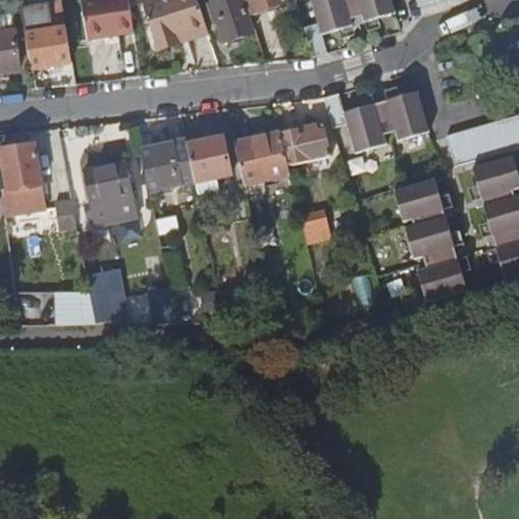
[(81,0),(87,39),(134,33),(128,0),(81,0)]
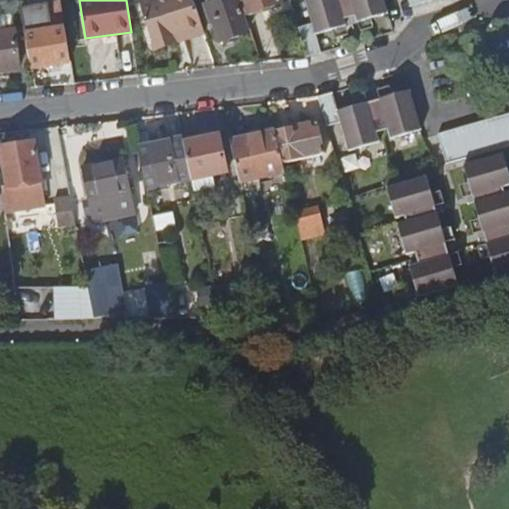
[(181,34),(203,27),(194,0),(143,0),(140,1),(153,43),(181,34)]
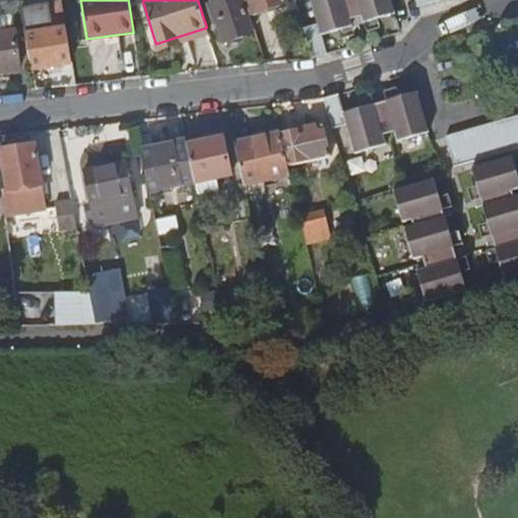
[(220,0),(209,4),(215,22),(218,21),(224,41),(252,32),(242,0),(220,0)]
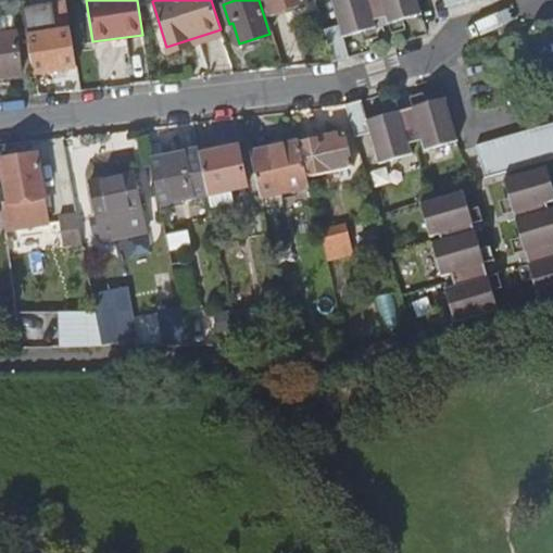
[(264,0),(269,14),(305,1),(304,0),(264,0)]
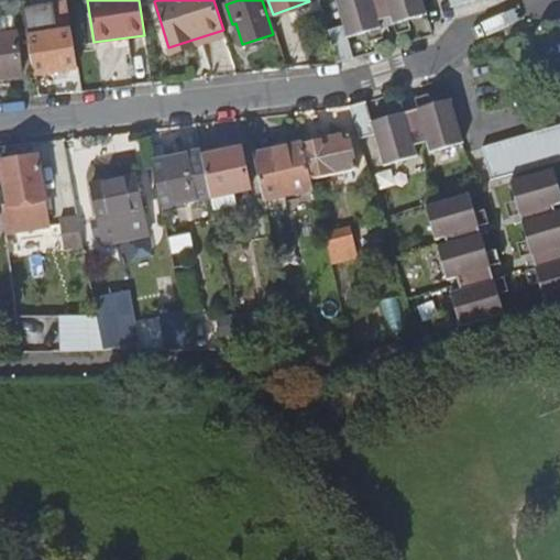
[(327,29),(337,62),(353,56),(347,35),(380,26),(377,20),(392,15),(394,22),(425,13),(421,0),(337,0),(343,23),(327,29)]
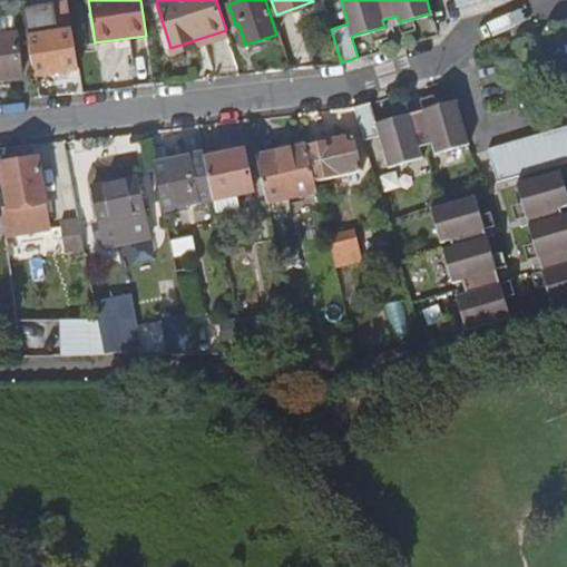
[(71,29),(27,36),(35,75),(78,68),(71,29)]
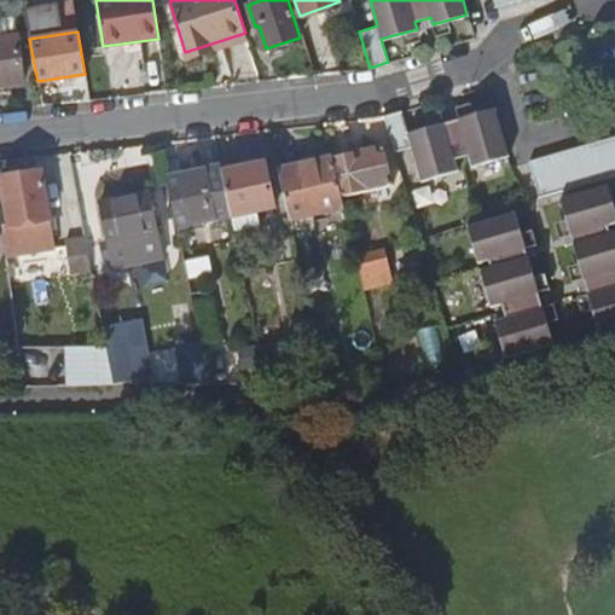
[(245,33),(219,41),(221,48),(248,40),(245,33)]
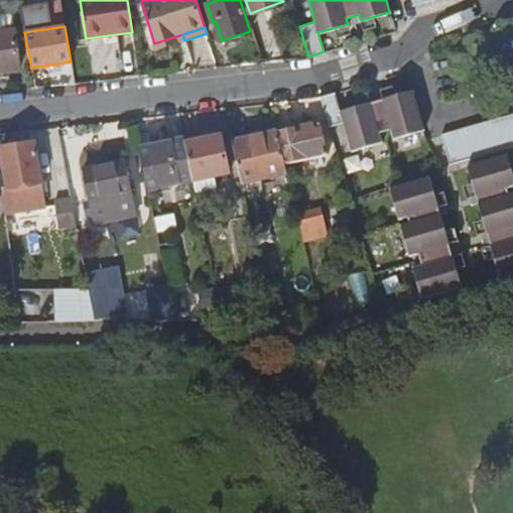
[(0,72),(18,70),(14,30),(0,31),(0,72)]
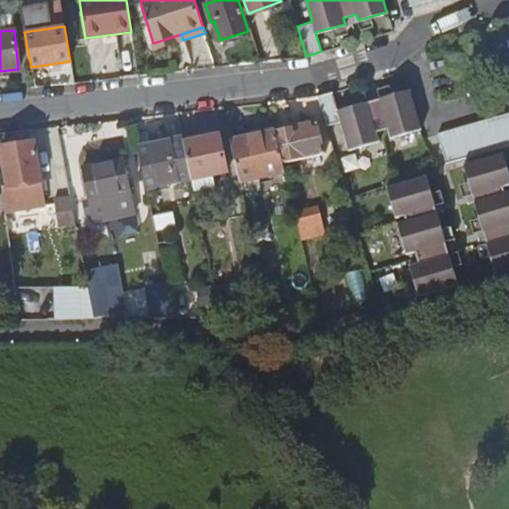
[(317,95),(326,124),(340,119),(349,148),(378,139),(376,130),(382,128),(387,126),(390,135),(420,127),(409,88),(379,96),(367,100),(337,108),(332,90),(317,95)]
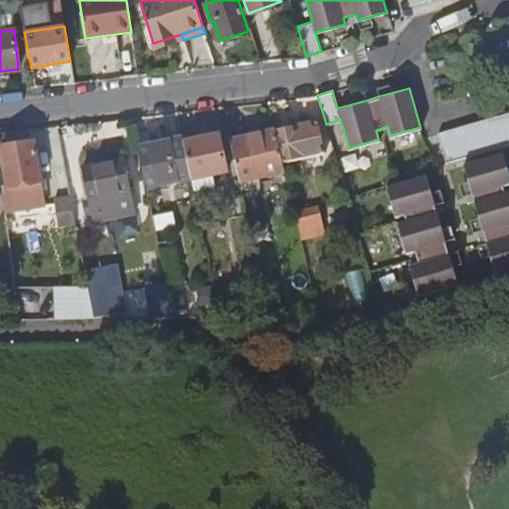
[(508,111),(437,132),(446,162),(508,143),(508,111)]
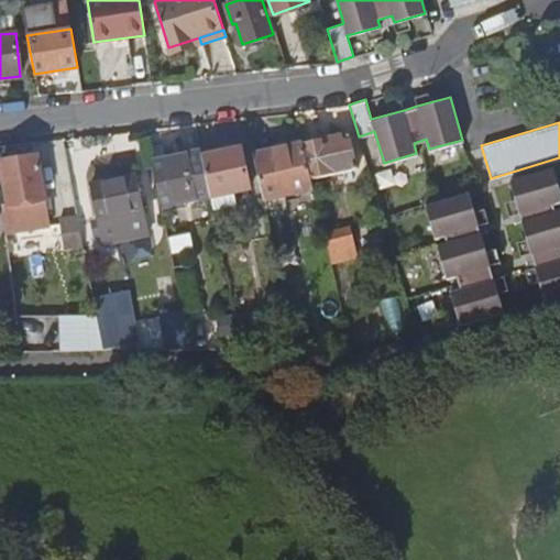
[(302,142),(310,177),(357,167),(348,130),(302,140),(302,142)]
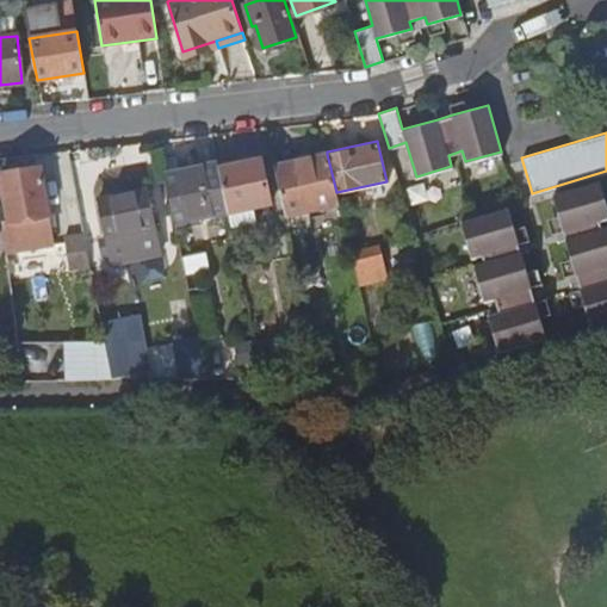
[(338,203),(336,192),(327,154),(274,166),(285,215),(338,203)]
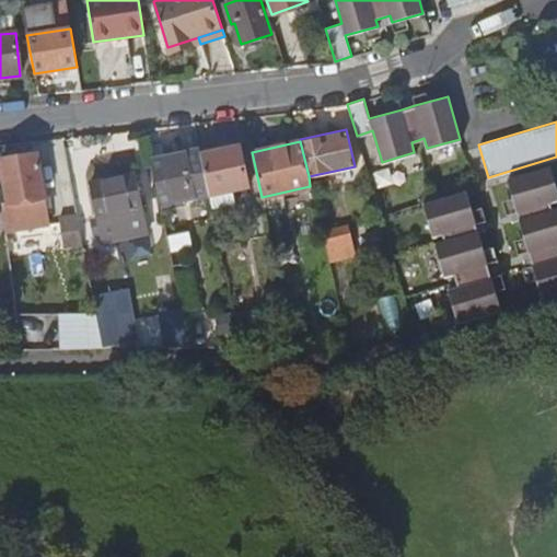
[(209,194),(232,189),(247,186),(239,144),(201,153),(209,193),(209,194)]
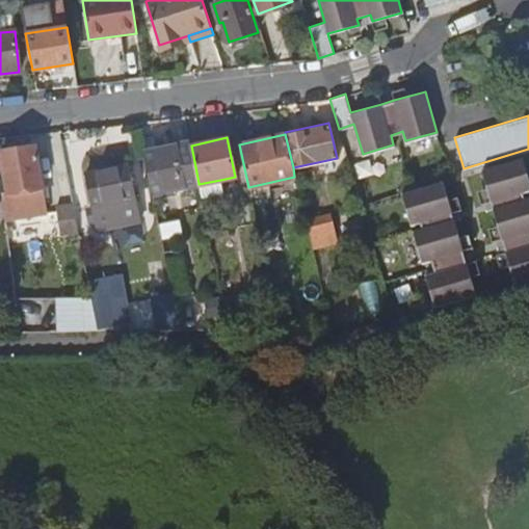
[(152,194),(199,183),(191,146),(190,141),(143,151),(152,194)]
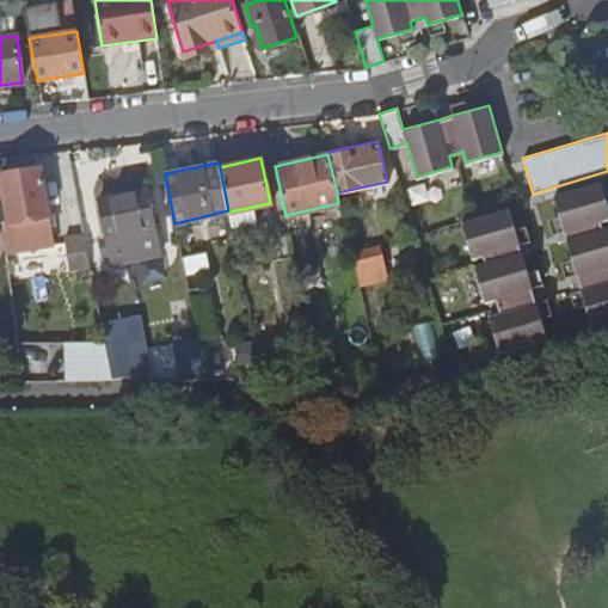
[(48,214),(40,169),(0,176),(0,183),(7,222),(30,219),(32,229),(54,225),(51,213),(48,214)]
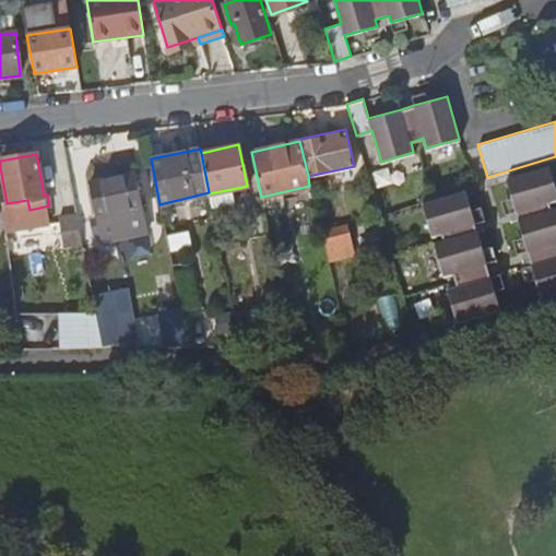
[(541,297),(555,293),(555,208),(551,210),(548,202),(555,199),(555,194),(548,167),(506,179),(515,211),(518,219),(527,251),(531,264),(541,297)]
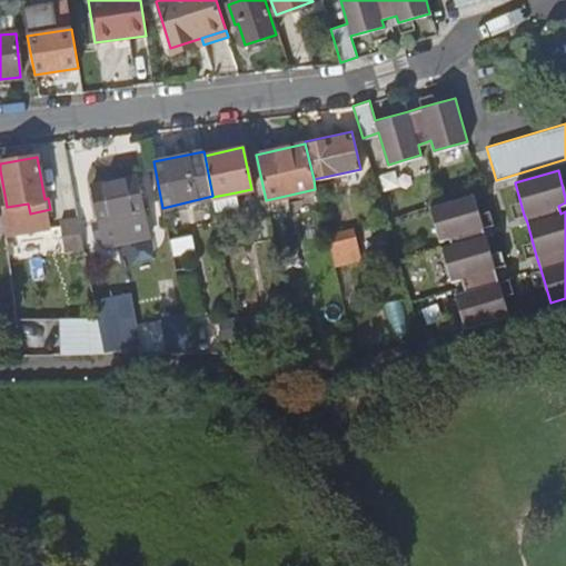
[(138,176),(90,185),(98,221),(145,211),(138,176)]
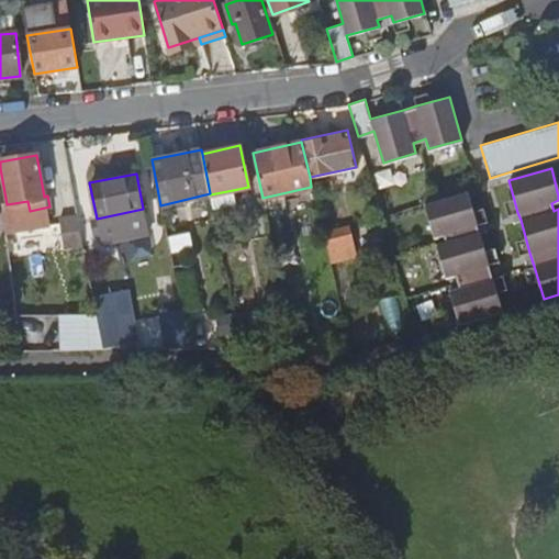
[(210,194),(212,205),(235,200),(233,190),(210,194)]
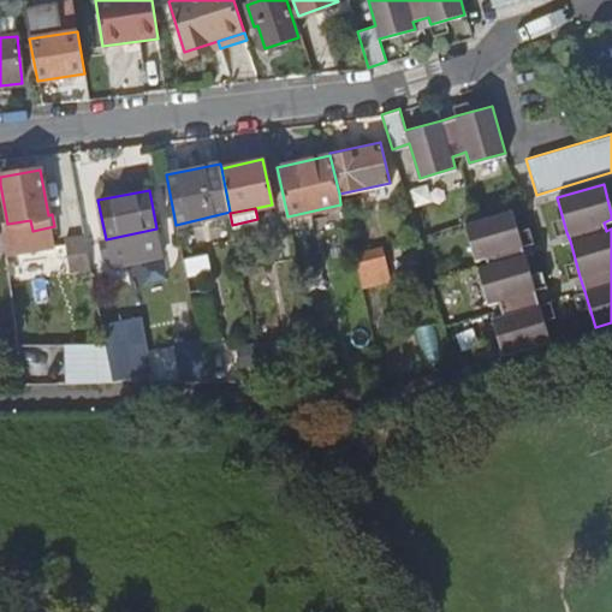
[(504,355),(550,340),(539,304),(535,290),(524,255),(521,247),(511,211),(465,224),(464,224),(475,259),(486,256),(488,265),(477,268),(488,303),(499,301),(501,308),(504,315),(493,318),(504,355)]
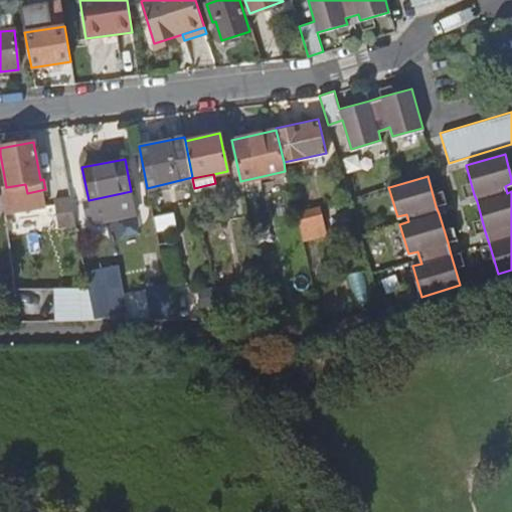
[(59,227),(75,224),(70,196),(54,199),(59,227)]
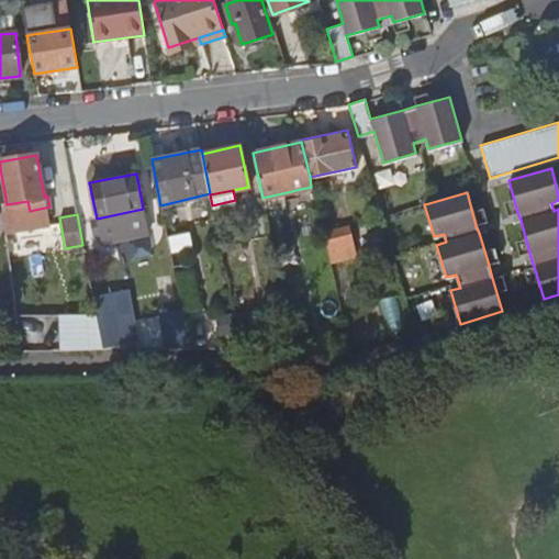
[(322,232),(328,261),(354,255),(347,226),(322,232)]
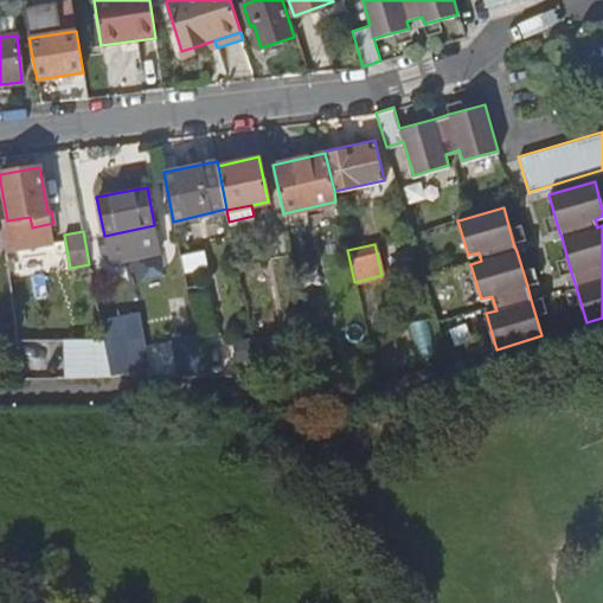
[(187,294),(194,332),(211,329),(203,290),(187,294)]
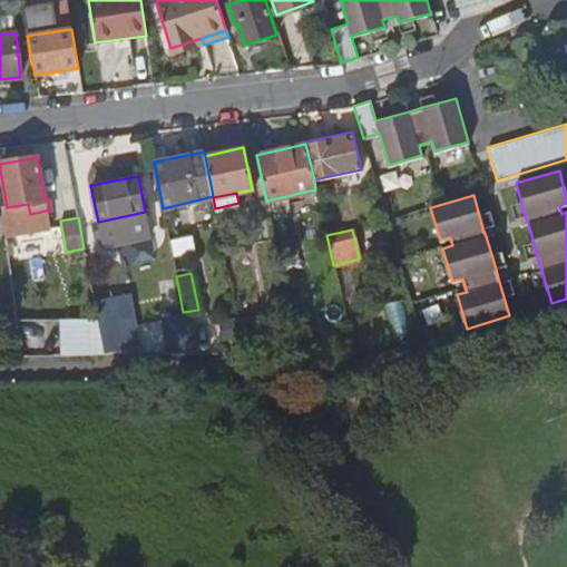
[(117,314),(132,312),(128,293),(114,296),(117,314)]
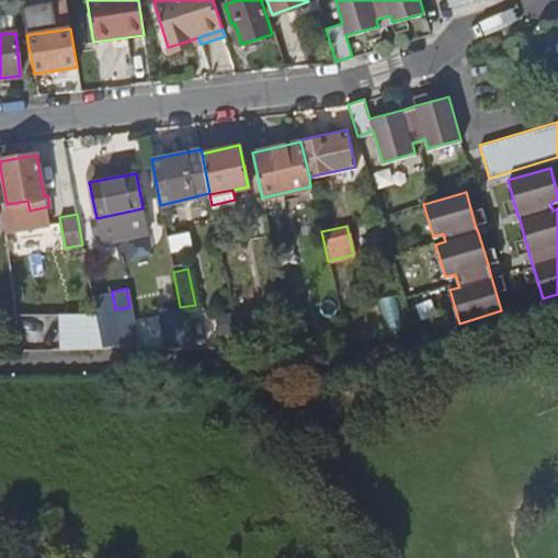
[(99,337),(135,337),(129,307),(115,309),(112,292),(97,295),(100,314),(95,314),(99,337)]
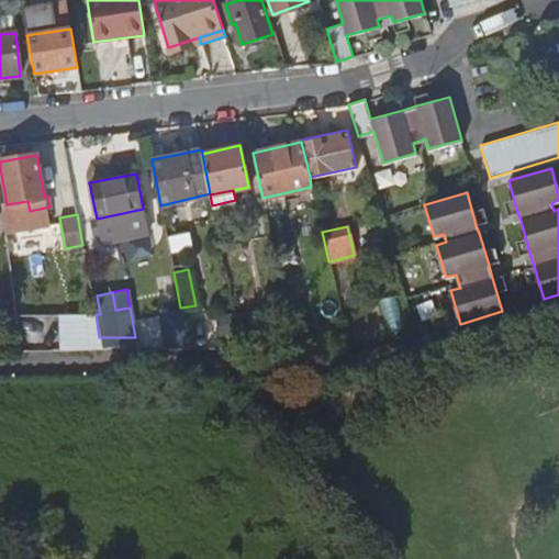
[(135,337),(99,337),(101,347),(109,345),(135,341),(135,337)]
